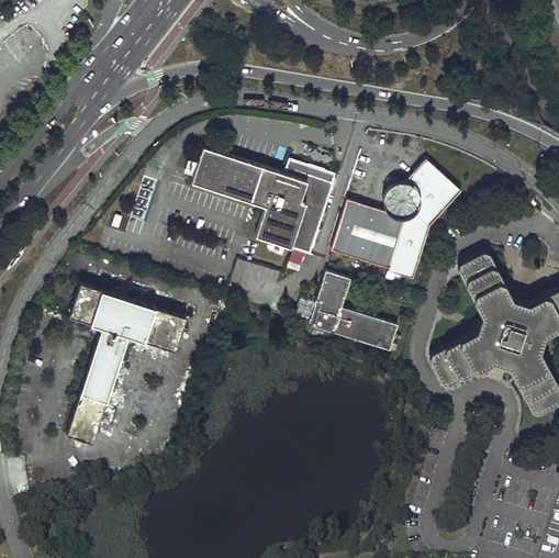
[(286,177),(204,149),(192,185),(266,210),(257,237),(309,256),(336,177),(291,162),(286,177)]
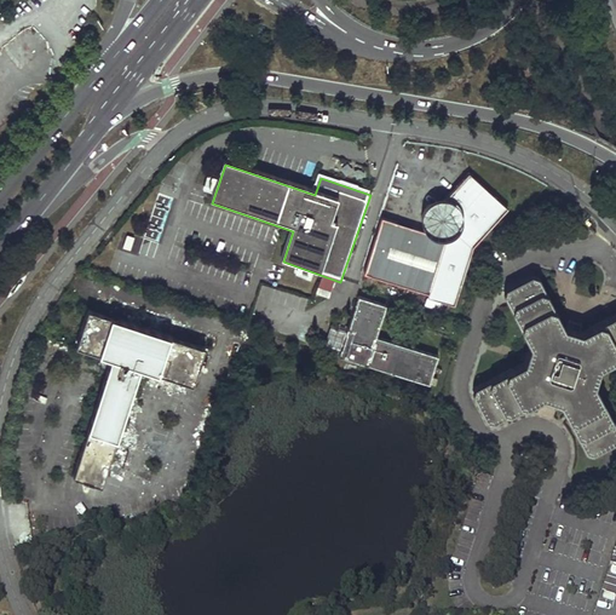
[(352,178),(355,171),(341,167),(339,174),(352,178)]
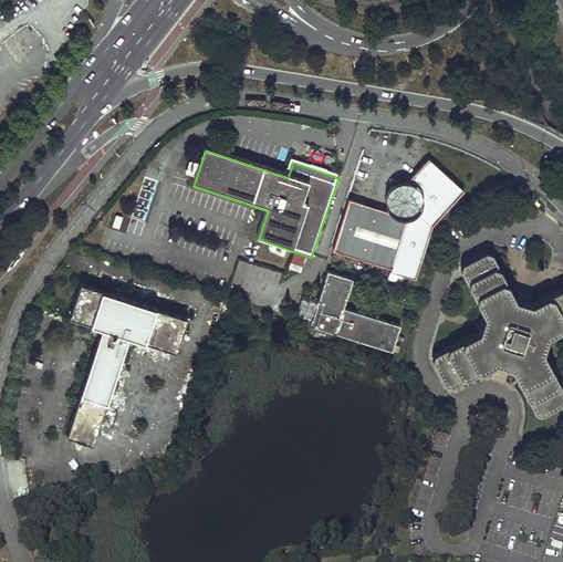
[(405,188),(396,200),(413,212),(408,226),(393,274),(418,282),(434,232),(436,229),(464,191),(425,163),(405,188)]
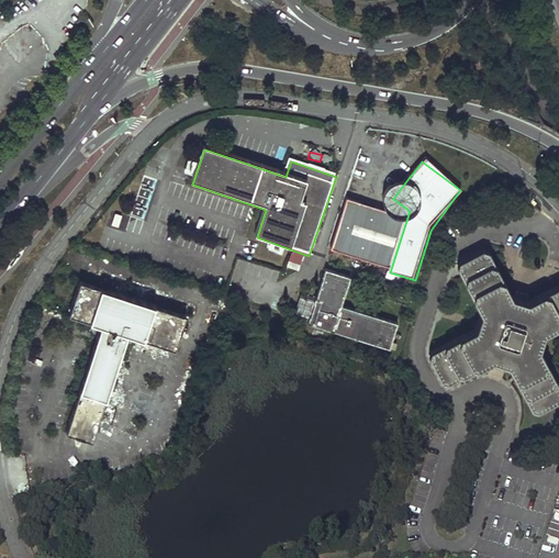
[(402,187),(399,187),(397,187),(393,187),(392,188),(390,189),(388,191),(386,192),(384,194),(382,197),(381,199),(381,201),(380,203),(380,205),(380,208),(381,211),(381,213),(382,215),(383,218),(386,219),(387,221),(389,222),(391,223),(393,224),(395,225),(399,225),(401,225),(403,225),(405,224),(410,211),(393,199),(402,187)]
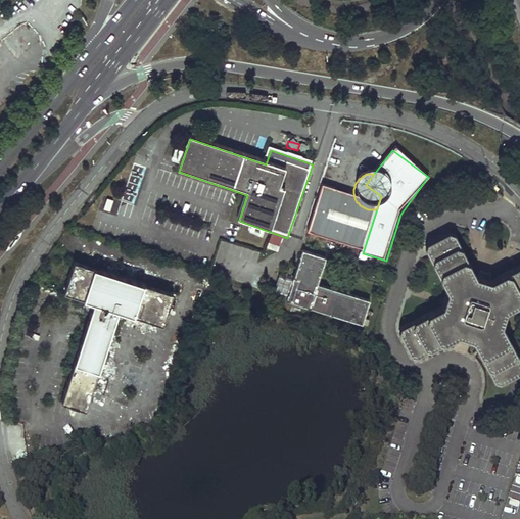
[(429,246),(427,252),(434,266),(440,279),(448,295),(444,310),(430,317),(416,324),(404,330),(400,337),(413,358),(418,360),(431,352),(444,346),(460,338),(462,338),(461,341),(471,345),(472,342),(474,342),(482,358),(488,371),(495,384),(502,386),(519,377),(519,361),(517,357),(511,343),(503,327),(507,314),(519,308),(519,272),(508,277),(493,284),(491,284),(492,281),(487,279),(481,277),(480,281),(477,280),(470,265),(463,251),(457,238),(450,236),(429,246)]
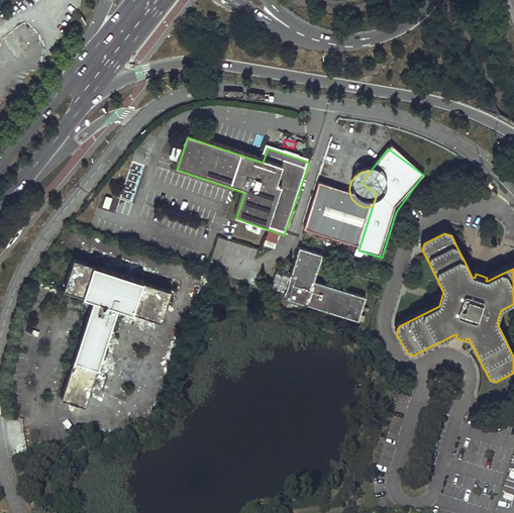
[(301,251),(293,277),(292,277),(284,300),(361,324),(369,301),(316,285),(325,259),(301,251)]
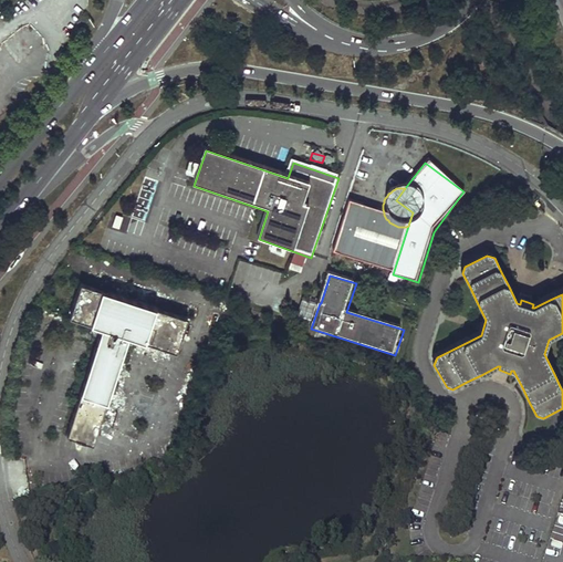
[(92,290),(82,287),(71,320),(94,328),(103,331),(102,335),(100,340),(69,438),(95,447),(102,427),(106,412),(129,340),(177,354),(188,321),(152,309),(92,290)]
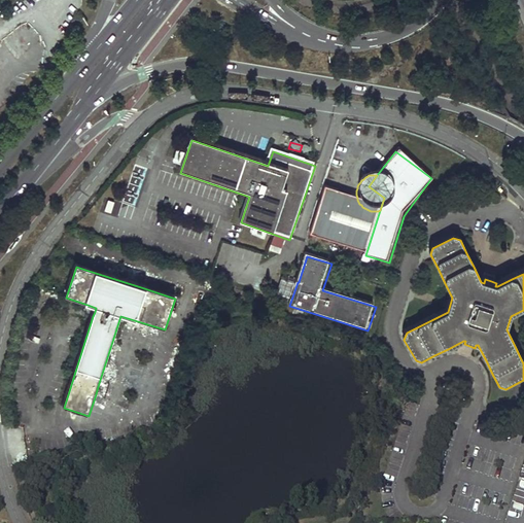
[(289,306),(298,282),(285,277),(278,302),(289,306)]
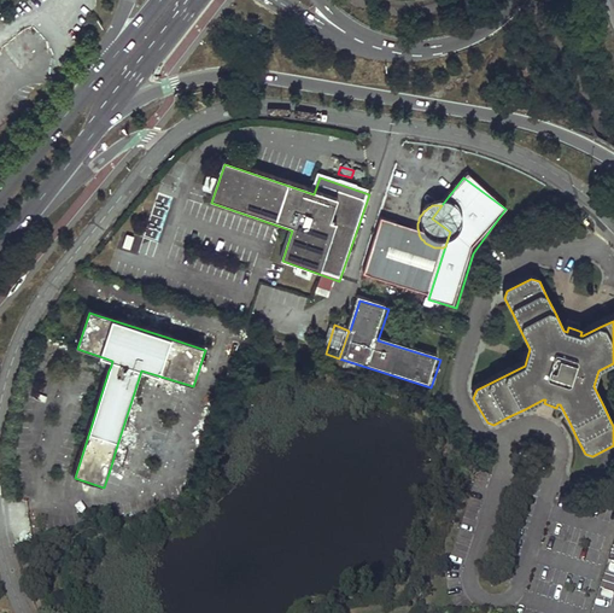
[(112,361),(103,357),(101,361),(101,363),(103,367),(105,368),(106,369),(109,371),(111,366),(112,361)]
